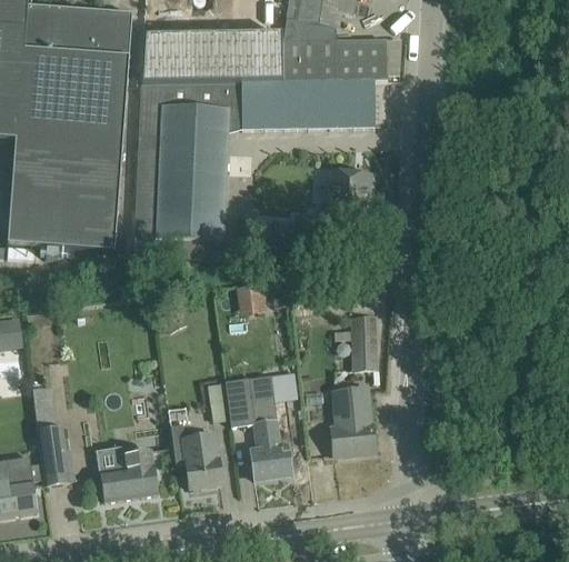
[(0,0),(0,134),(15,137),(7,243),(113,251),(115,244),(119,244),(133,10),(30,2),(30,0),(0,0)]
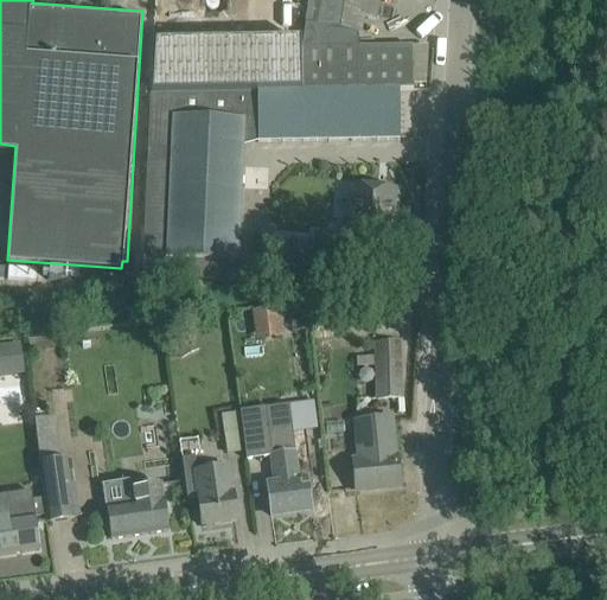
[(307,0),(305,18),(300,44),(358,43),(358,27),(359,27),(362,11),(375,14),(377,0),(307,0)]
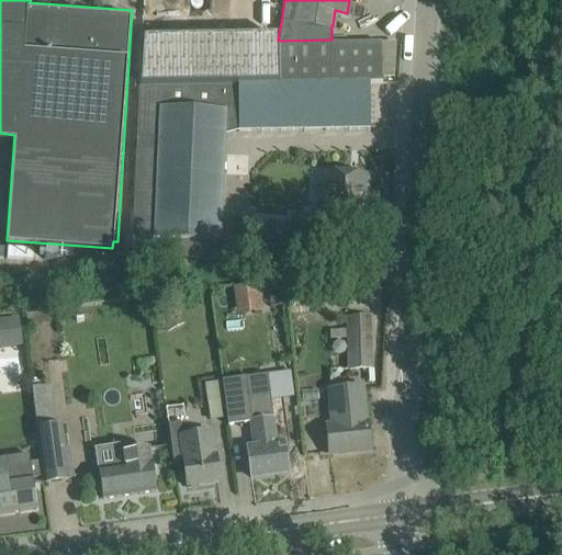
[(237,82),(279,81),(278,41),(278,32),(143,34),(138,85),(237,82)]
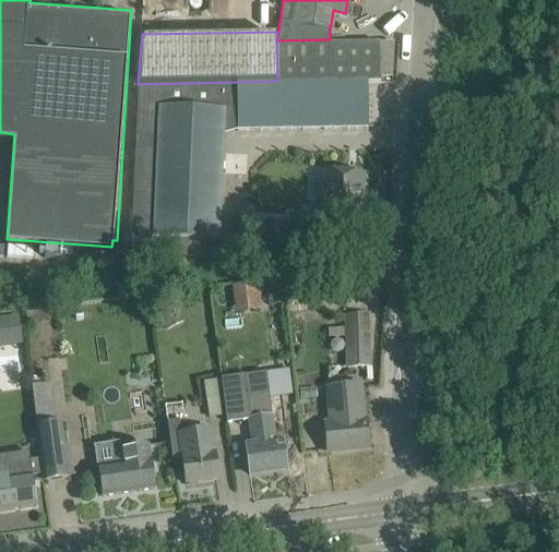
[(277,81),(367,80),(380,79),(380,38),(276,40),(277,81)]
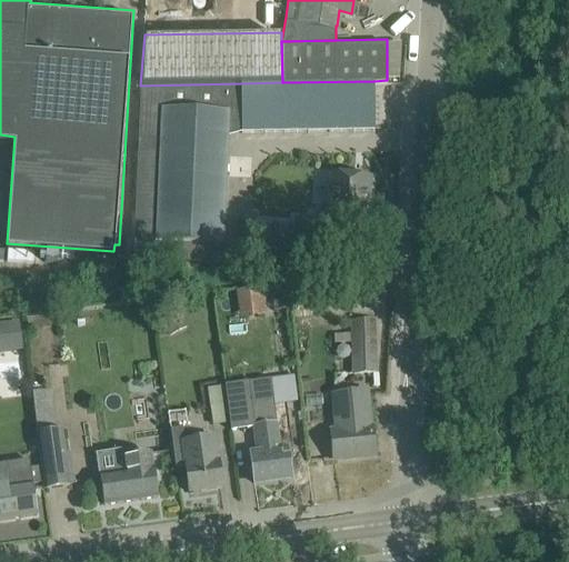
[(241,128),(375,126),(373,81),(282,82),(240,83),(241,128)]
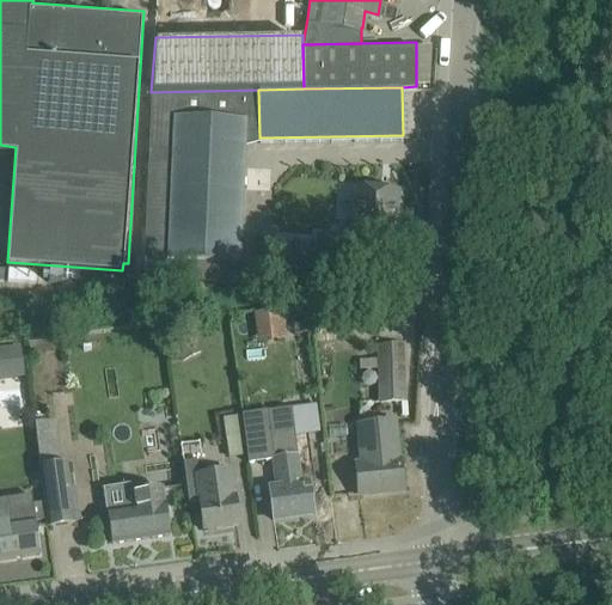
[(259,138),(258,90),(151,92),(144,275),(238,280),(244,138),(259,138)]
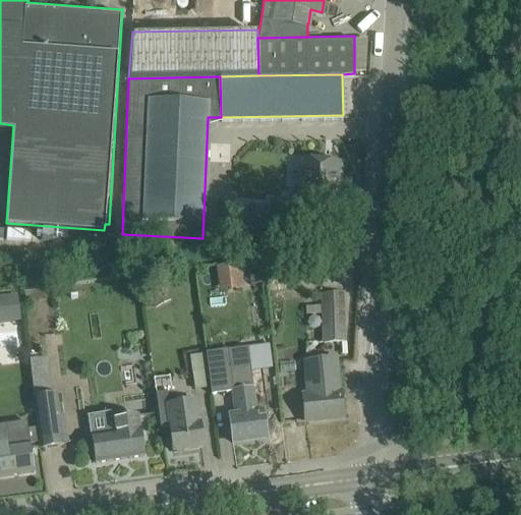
[(340,158),(319,156),(320,150),(304,149),(301,180),(294,182),(294,194),(271,191),(268,212),(310,215),(311,198),(333,199),(335,172),(339,172),(340,158)]
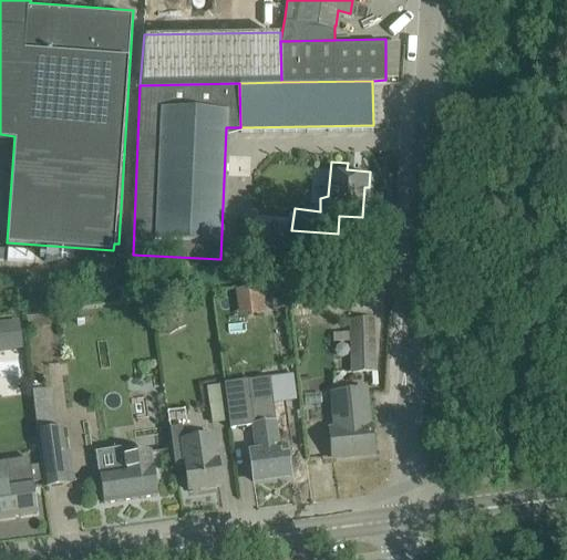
[(290,242),(291,219),(254,217),(253,240),(290,242)]
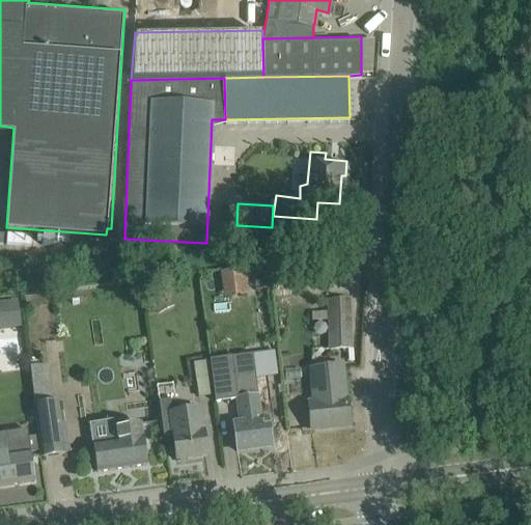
[(249,289),(249,265),(222,266),(223,291),(249,289)]
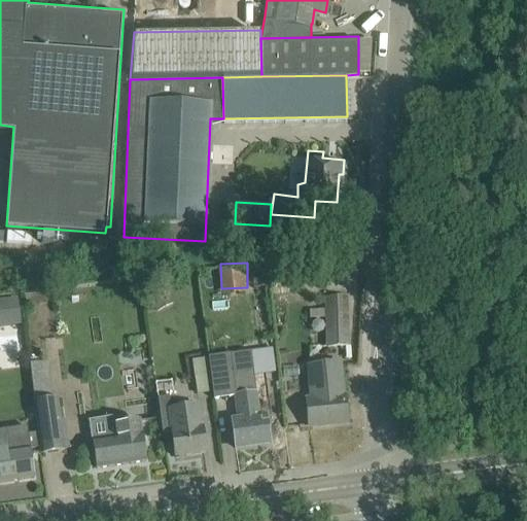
[(347,291),(325,292),(327,342),(348,341),(347,291)]
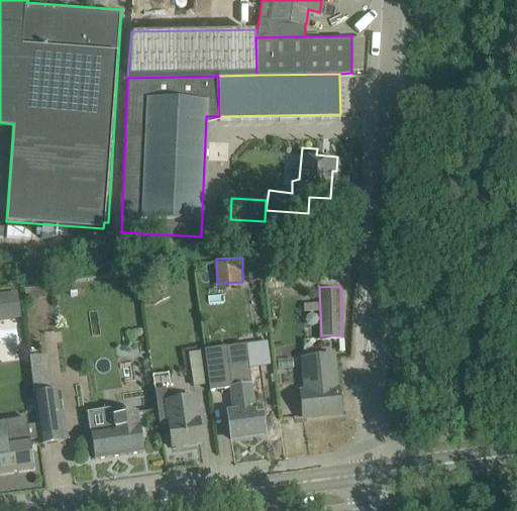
[(0,288),(0,315),(22,313),(19,287),(0,288)]
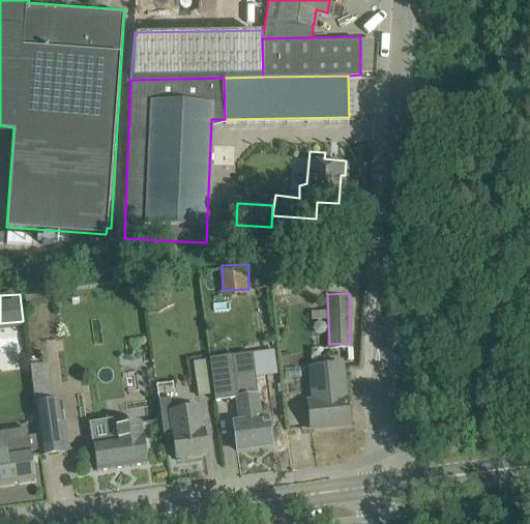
[(258,390),(252,349),(209,355),(215,397),(236,394),(240,417),(233,418),(236,445),(271,440),(267,413),(260,414),(257,390),(258,390)]
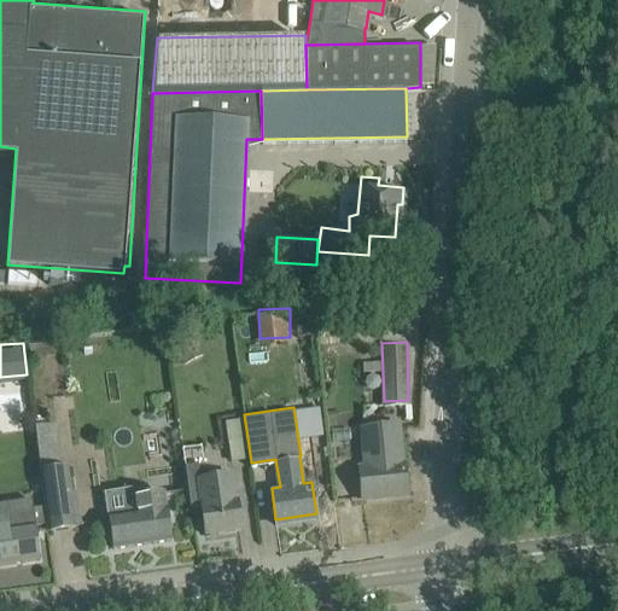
[(242,414),(226,417),(234,455),(249,452),(242,414)]
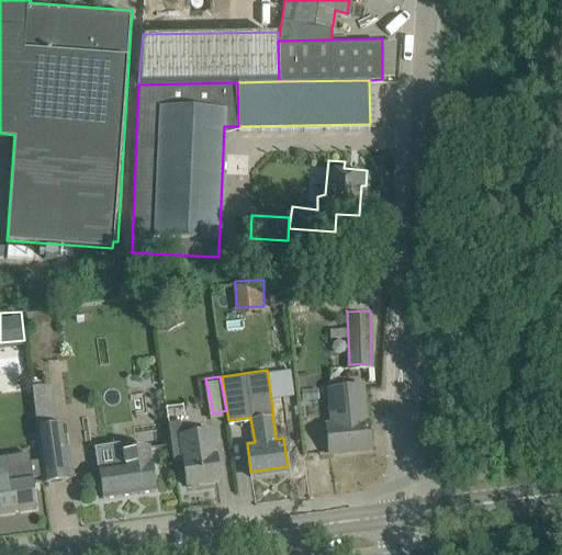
[(37,415),(56,414),(54,380),(35,381),(37,415)]
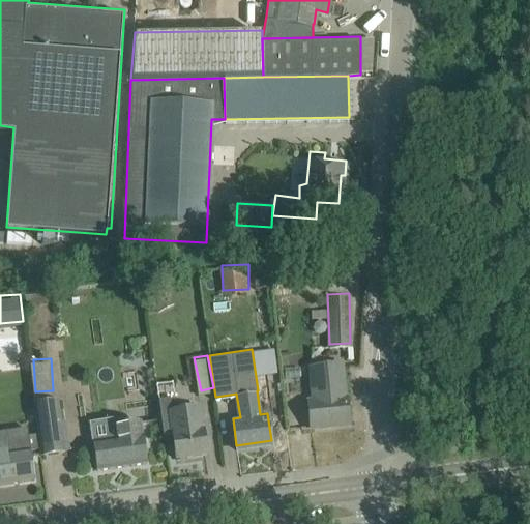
[(314,396),(308,397),(311,424),(349,419),(346,393),(344,393),(341,360),(311,362),(314,396)]
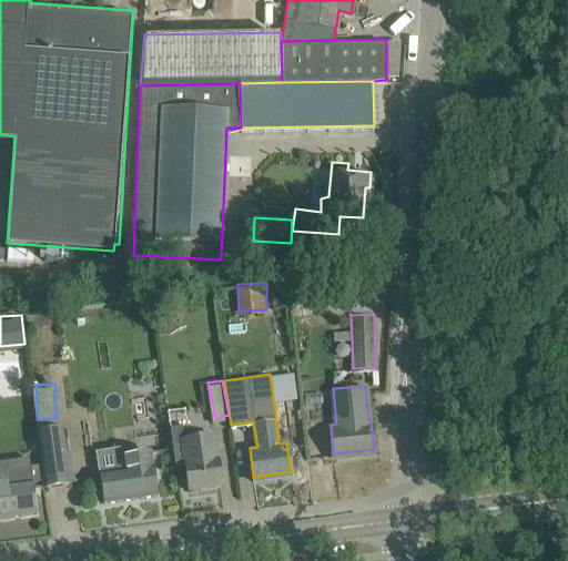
[(61,422),(37,426),(41,459),(43,476),(44,482),(69,479),(61,422)]
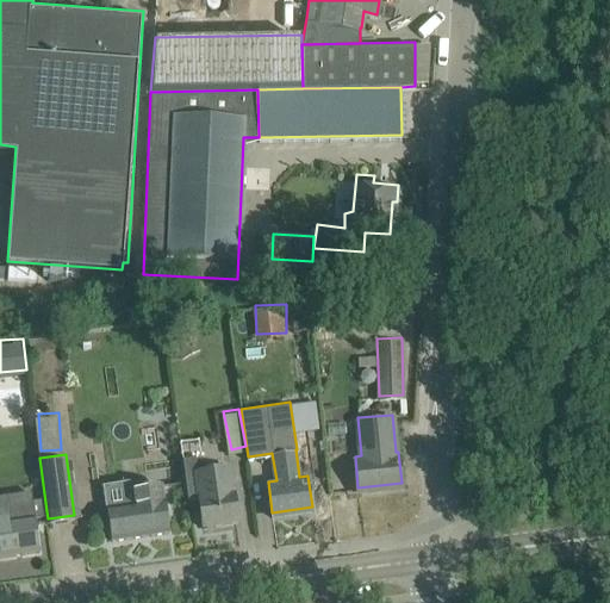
[(188,498),(199,497),(203,522),(237,517),(230,465),(223,466),(222,461),(203,464),(204,468),(184,472),(188,498)]
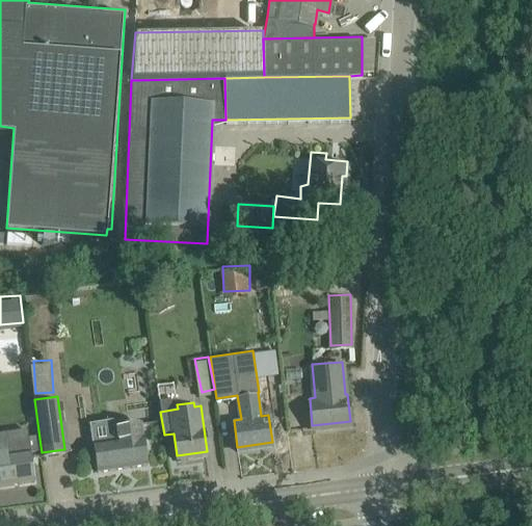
[(147,461),(143,432),(141,419),(114,423),(116,437),(94,440),(98,467),(147,461)]
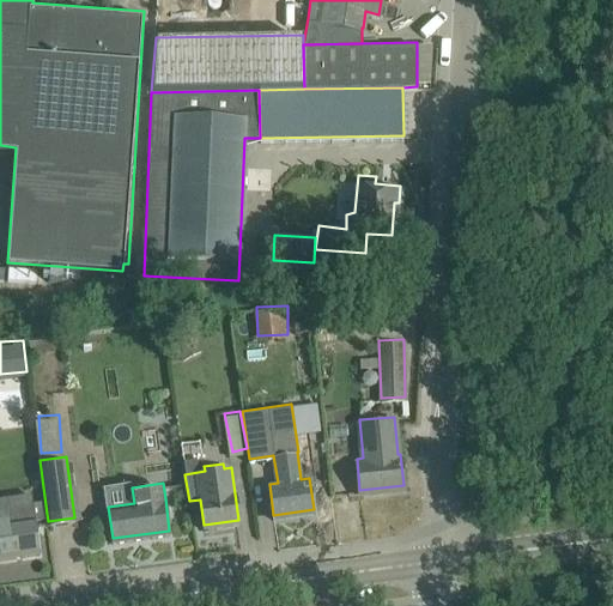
[(0,555),(40,550),(36,526),(35,515),(47,514),(44,496),(34,498),(32,491),(0,496),(0,555)]
